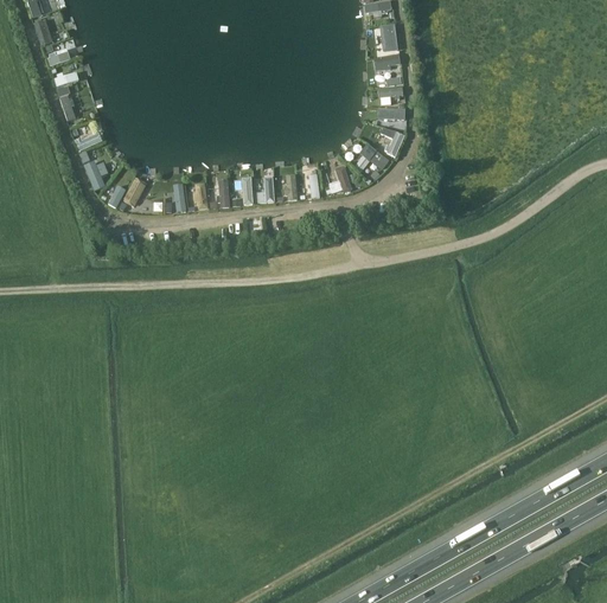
[(26,0),(32,17),(40,13),(40,12),(43,12),(38,0),(26,0)]
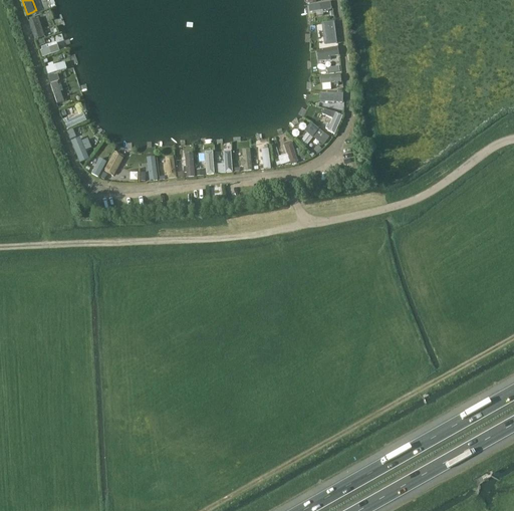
[(309,10),(327,7),(331,7),(330,0),(308,3),(309,10)]
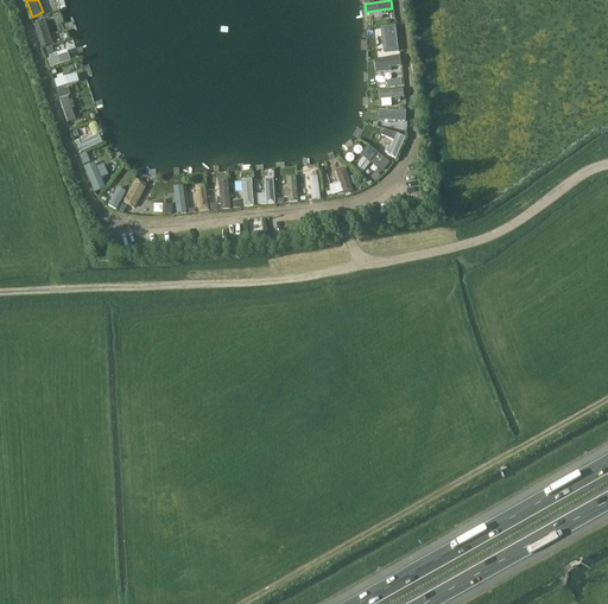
[(42,20),(36,23),(33,24),(40,46),(50,43),(42,20)]
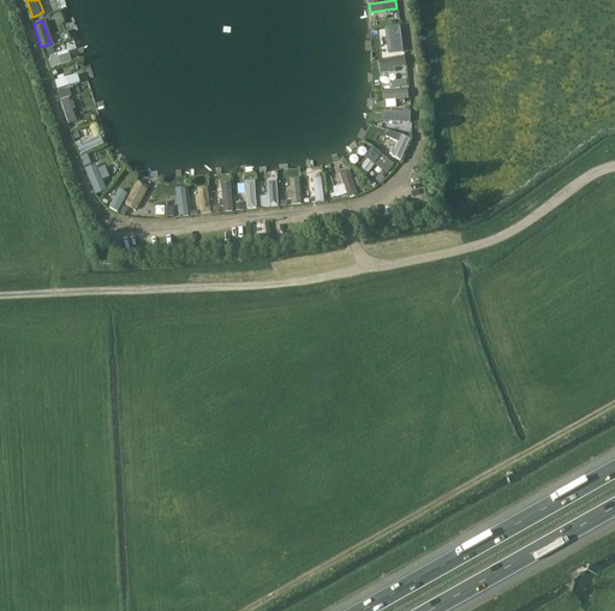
[(49,54),(51,58),(48,59),(51,67),(71,60),(67,52),(57,55),(55,53),(49,54)]
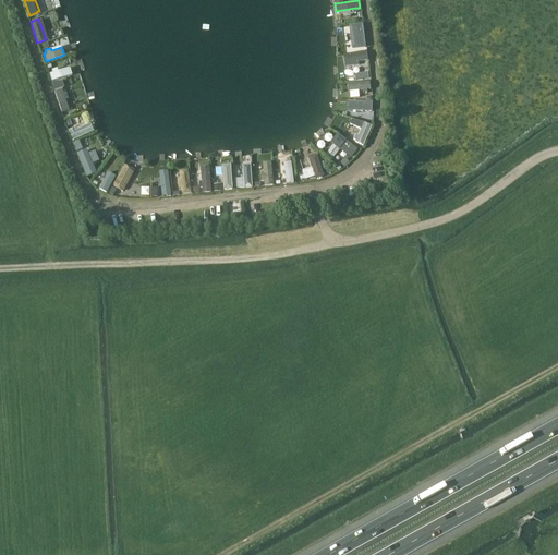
[(359,63),(359,60),(367,58),(366,50),(343,53),(344,62),(353,60),(353,64),(359,63)]
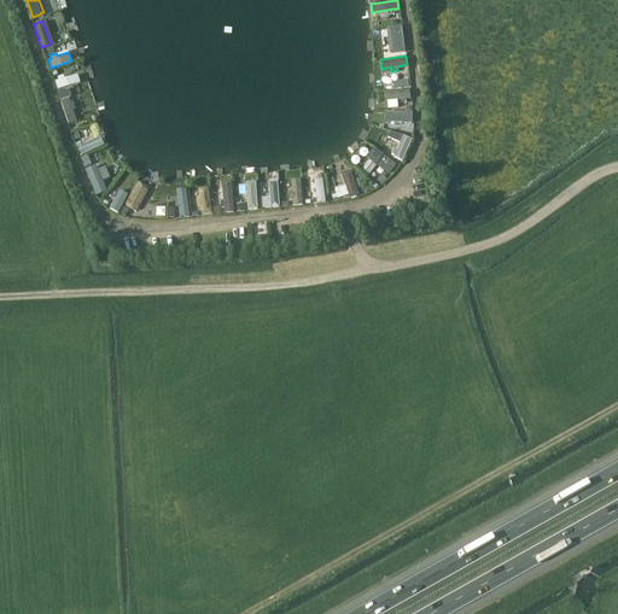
[(57,76),(58,79),(54,80),(57,87),(80,81),(77,72),(64,77),(63,74),(57,76)]
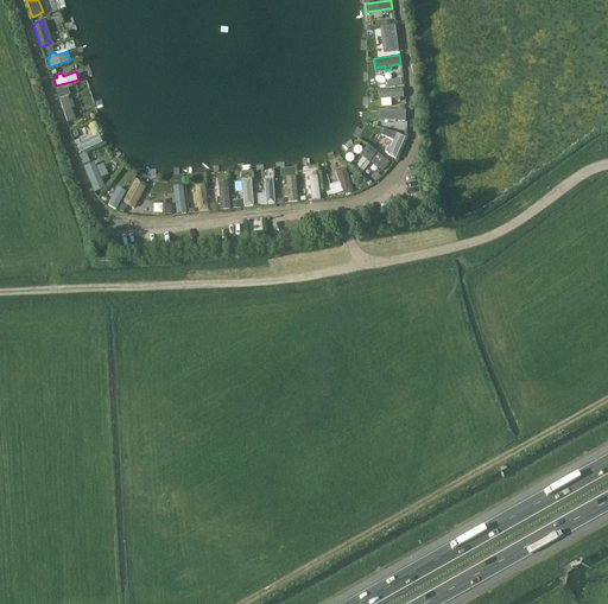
[(403,96),(401,87),(379,89),(380,99),(396,96),(396,99),(400,99),(400,96),(403,96)]
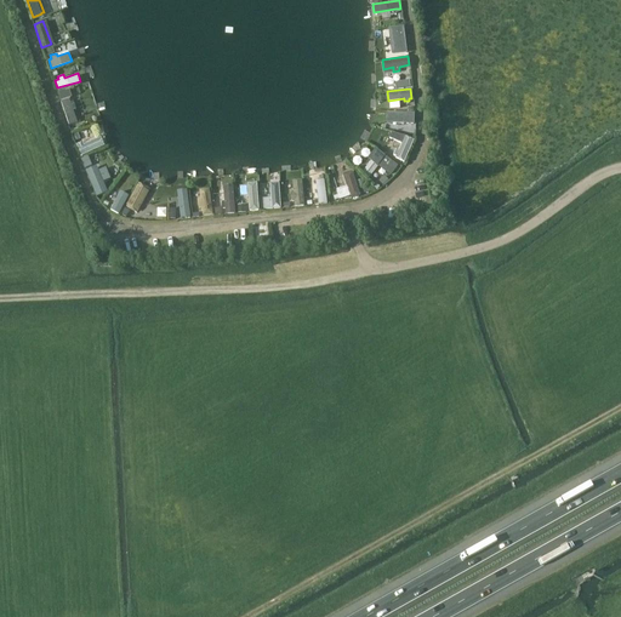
[(74,101),(70,102),(69,97),(61,100),(68,124),(77,121),(73,109),(77,108),(74,101)]
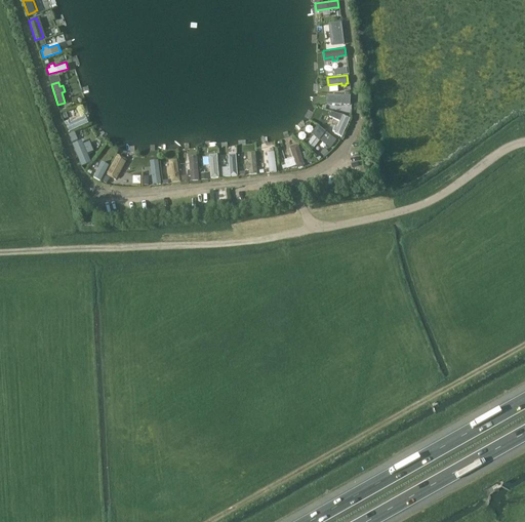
[(346,105),(346,102),(350,103),(350,94),(328,94),(328,102),(340,102),(340,105),(346,105)]
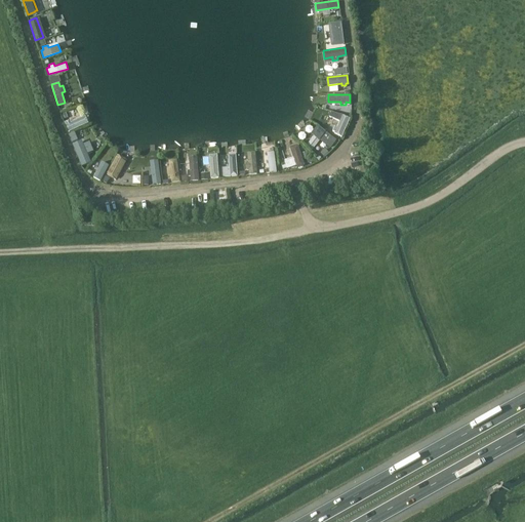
[(330,111),(329,115),(339,119),(336,126),(334,125),(332,129),(334,130),(334,131),(341,134),(350,117),(341,114),(330,111)]
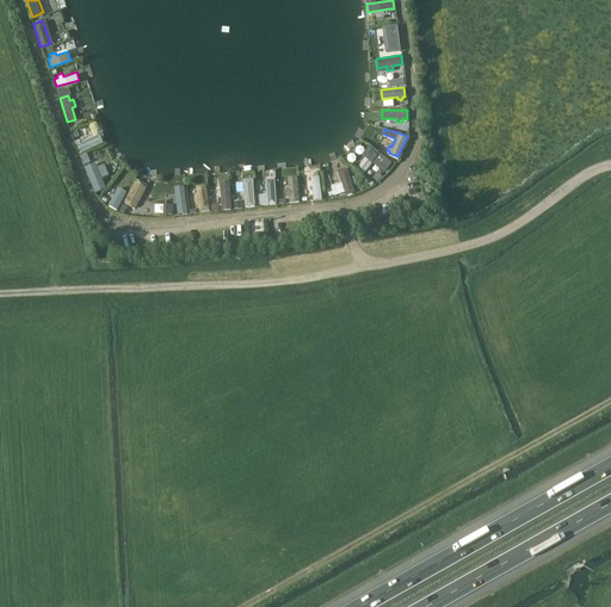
[(74,141),(79,152),(103,142),(99,134),(82,141),(81,137),(74,141)]
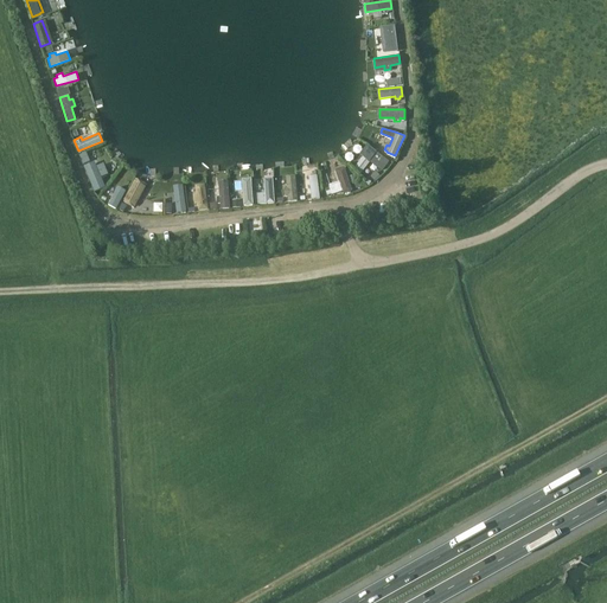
[(366,143),(359,153),(382,170),(388,160),(366,143)]
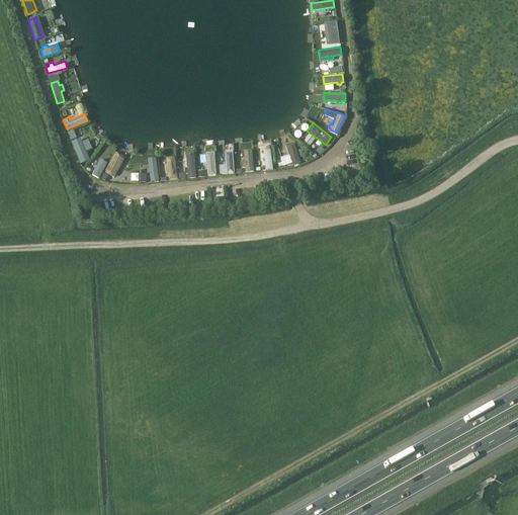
[(286,144),(289,154),(280,157),(281,160),(282,164),(282,165),(292,162),(292,163),(299,161),(293,142),(286,144)]
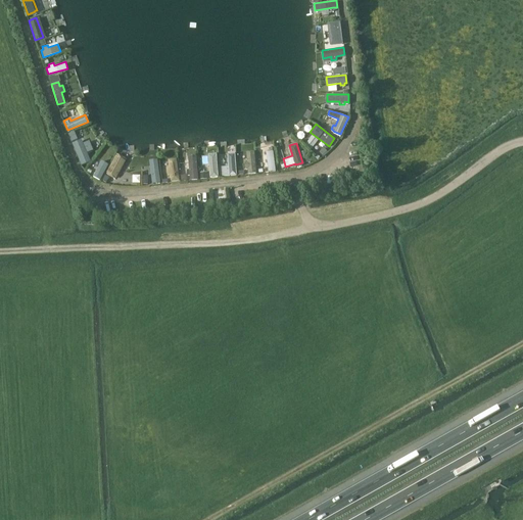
[(270,149),(262,148),(262,169),(270,169),(270,149)]
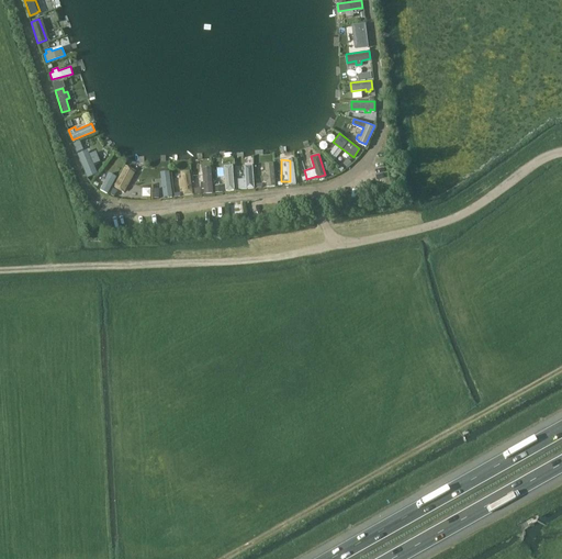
[(263,181),(266,180),(267,187),(276,186),(273,161),(265,163),(266,174),(262,174),(263,181)]
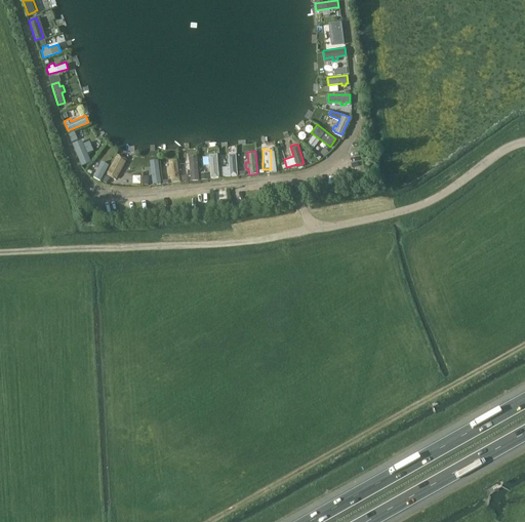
[(205,174),(214,175),(215,153),(206,152),(205,174)]
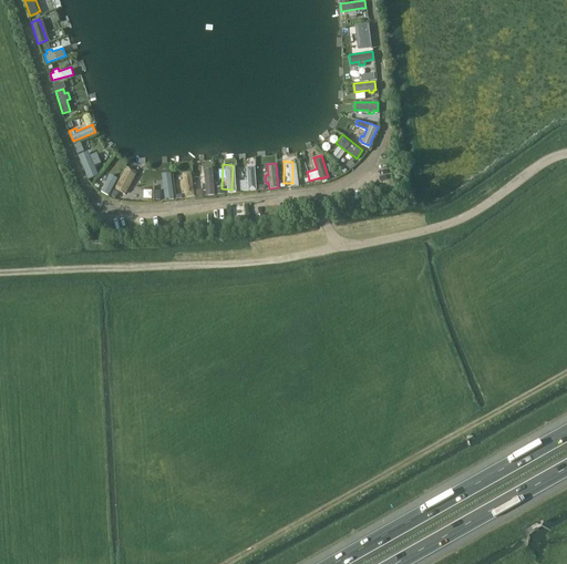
[(244,181),(239,181),(240,190),(256,188),(255,165),(246,166),(247,180),(244,180),(244,181)]
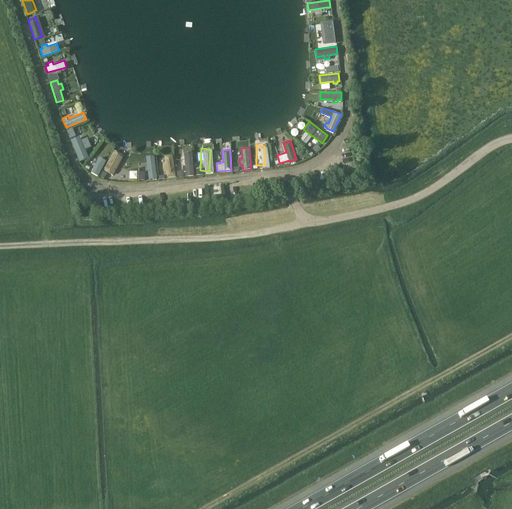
[(104,170),(113,174),(123,155),(114,150),(104,170)]
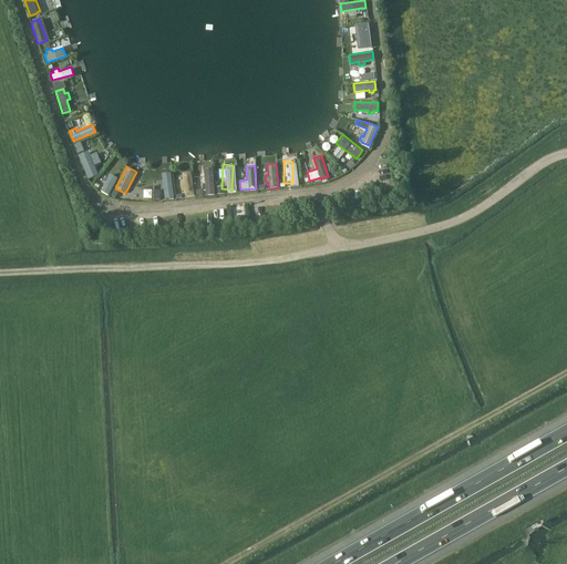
[(204,168),(205,190),(206,195),(215,194),(213,168),(204,168)]
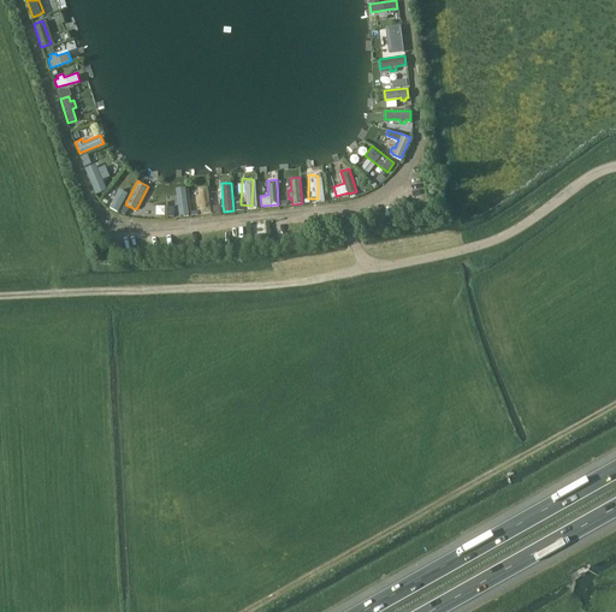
[(200,202),(200,206),(201,212),(211,211),(207,185),(197,188),(199,195),(195,196),(196,202),(200,202)]
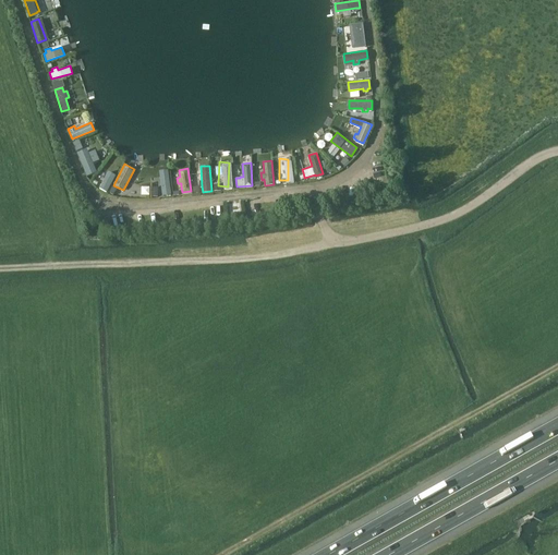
[(159,192),(162,192),(162,195),(171,194),(168,171),(160,172),(161,185),(159,185),(159,192)]
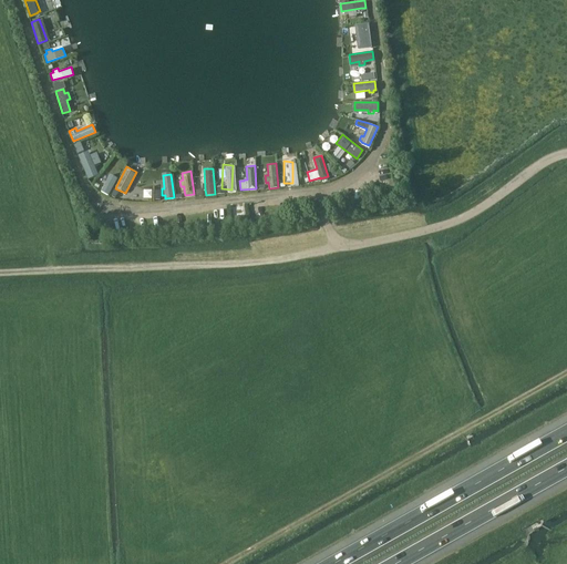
[(99,192),(103,186),(90,177),(86,183),(99,192)]
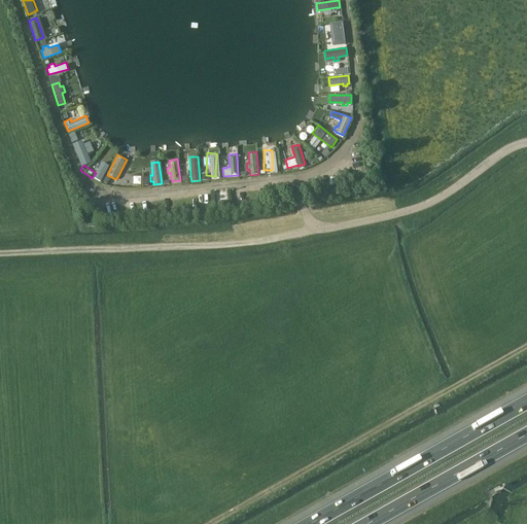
[(218,208),(226,207),(225,200),(217,200),(218,208)]
